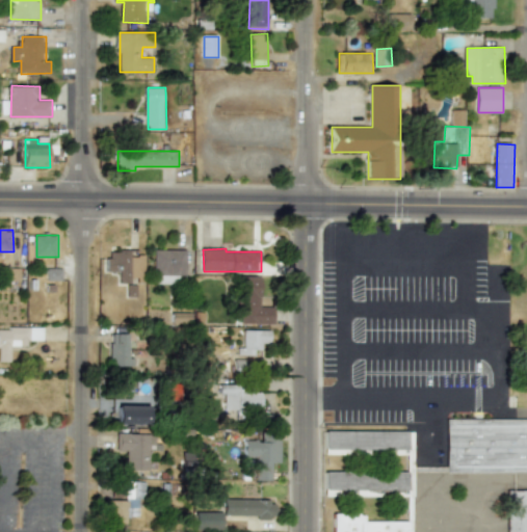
[(181,284),(182,275),(188,275),(188,250),(157,249),(156,284),(181,284)]
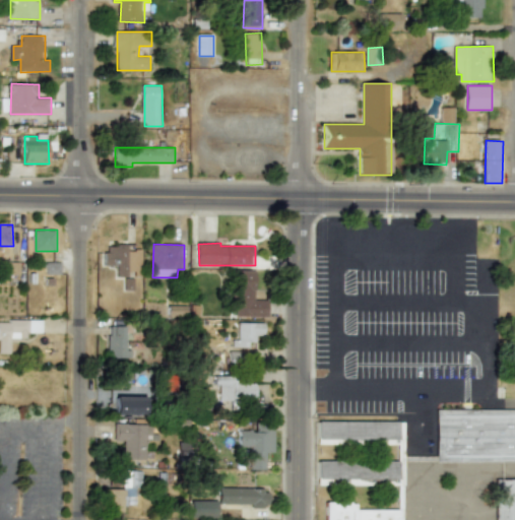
[(143,250),(130,250),(129,245),(107,246),(108,266),(119,266),(119,275),(136,275),(136,277),(144,277),(143,250)]
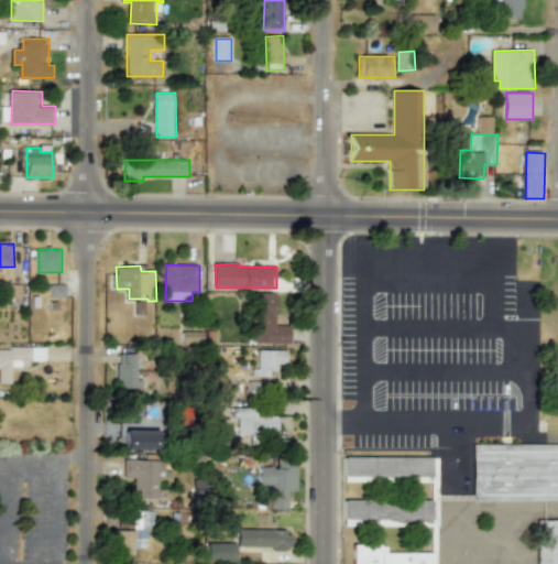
[(68,285),(51,285),(51,297),(68,297),(68,285)]
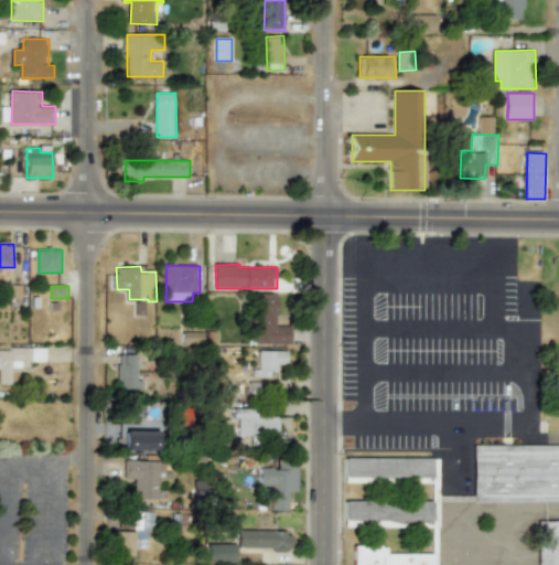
[(293,326),(279,326),(279,294),(260,294),(259,343),(292,344),(293,326)]
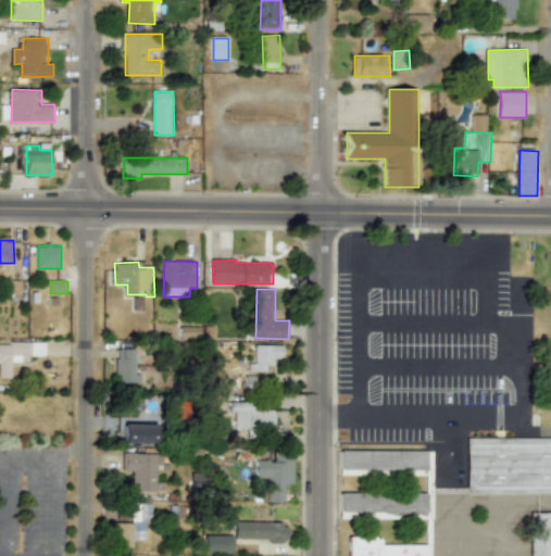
[(135,311),(145,312),(146,299),(136,298),(135,311)]
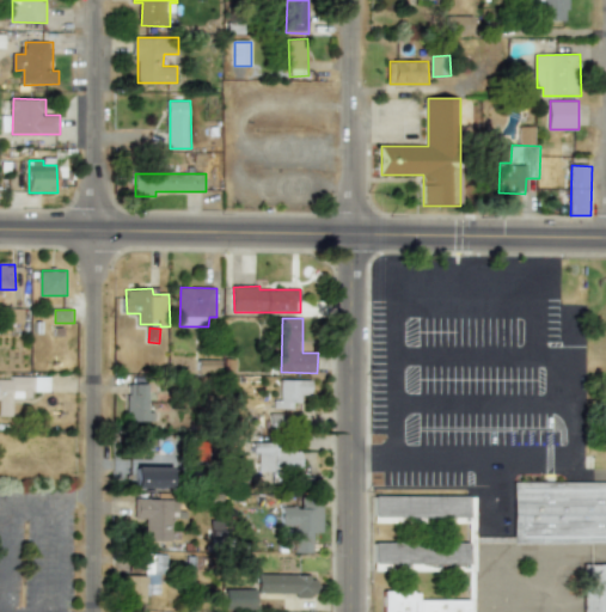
[(222,372),(222,362),(202,362),(202,372),(222,372)]
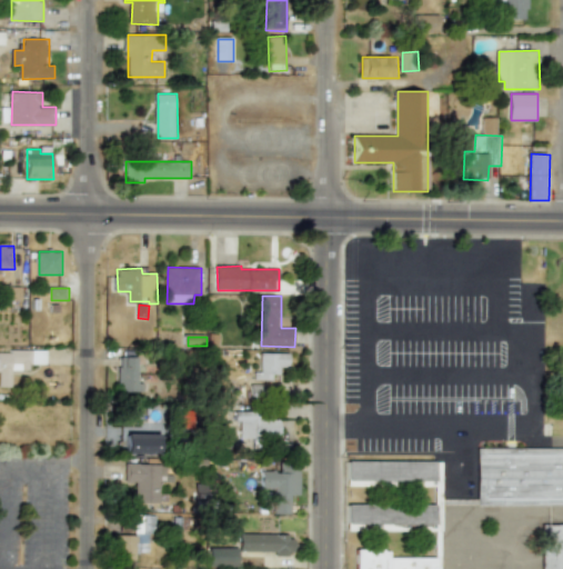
[(48,363),(48,351),(1,351),(1,387),(13,387),(14,370),(31,370),(31,363),(48,363)]
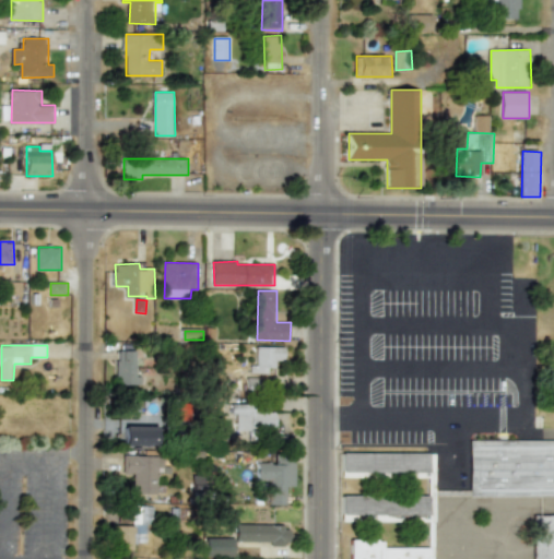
[(286,347),(258,347),(258,366),(252,366),(252,371),(277,371),(278,360),(286,360),(286,347)]
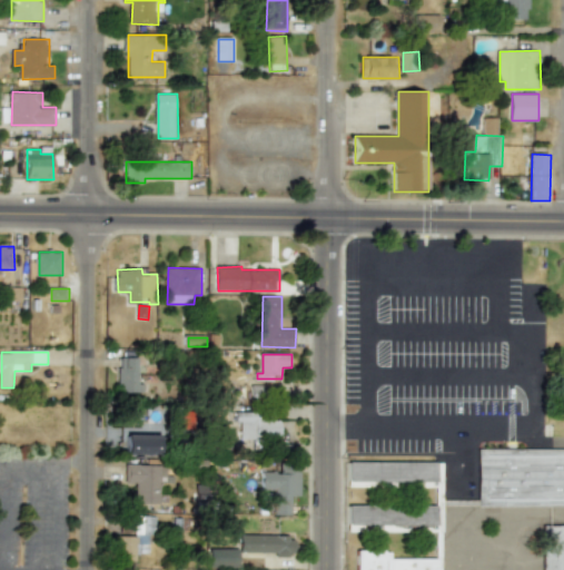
[(140,357),(120,357),(121,392),(146,392),(146,383),(140,383),(140,357)]
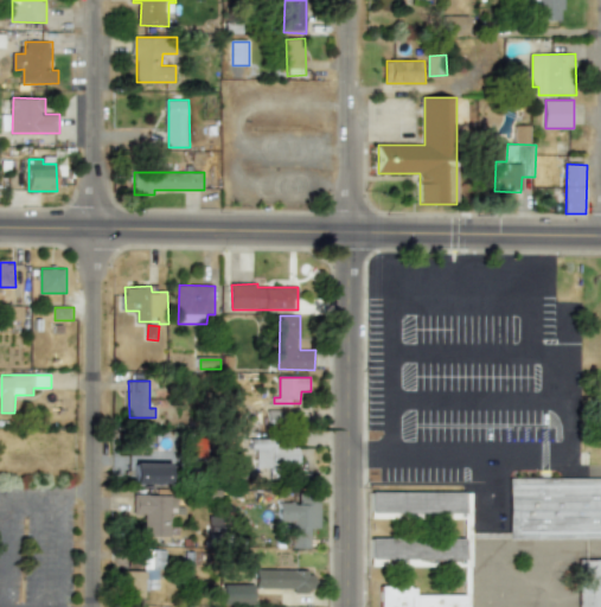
[(259,468),(301,467),(300,439),(257,441),(259,468)]
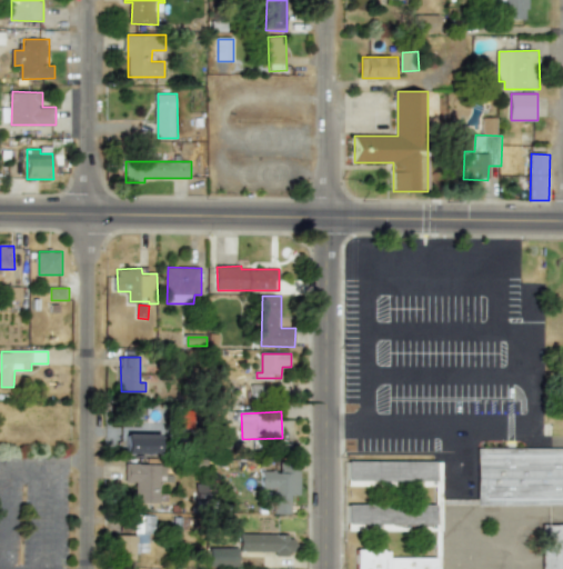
[(562,448),(479,448),(479,507),(562,506),(562,448)]
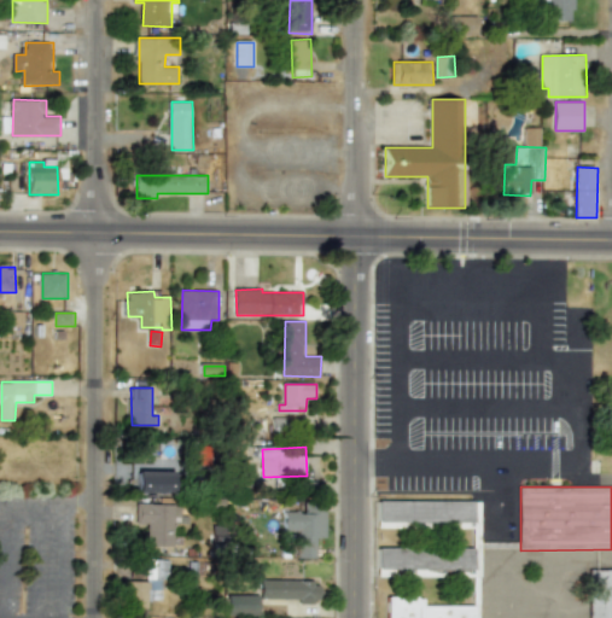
[(482,501),(382,501),(380,526),(482,526),(482,501)]
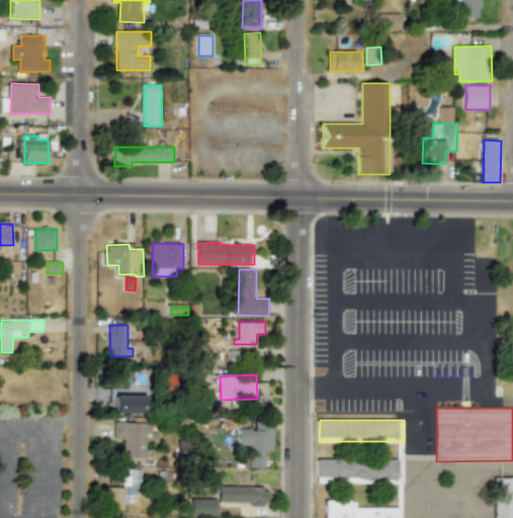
[(148,458),(149,436),(155,437),(155,423),(116,422),(116,438),(126,438),(125,457),(148,458)]
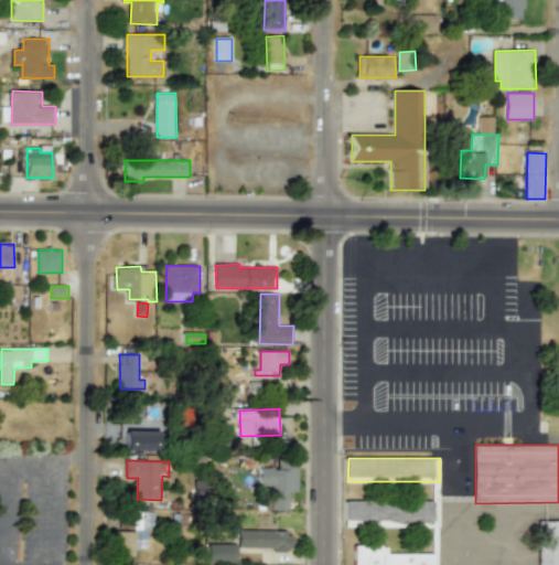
[(275,511),(291,511),(291,492),(300,492),(300,461),(280,461),(280,468),(261,468),(261,486),(273,486),(275,511)]
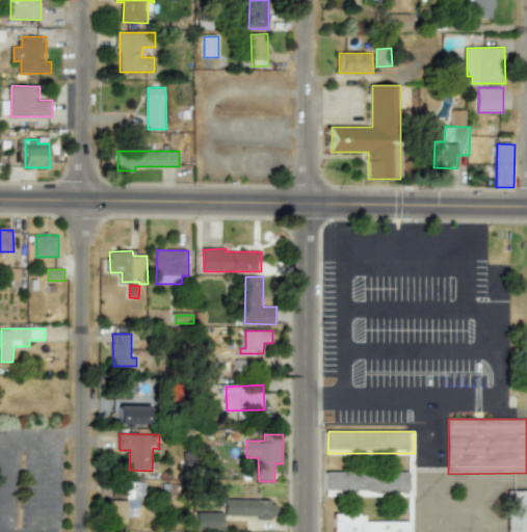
[(328,489),(411,490),(412,472),(328,472),(328,489)]
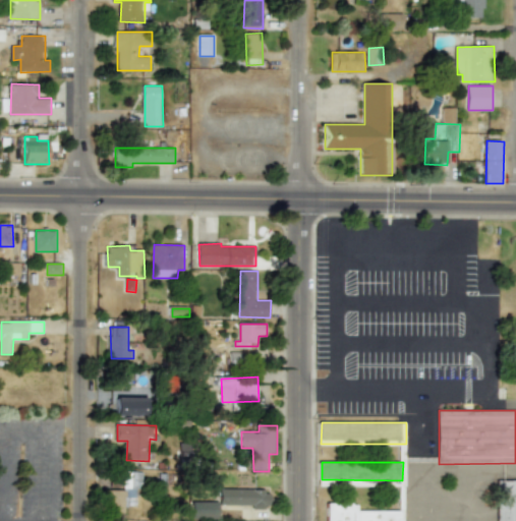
[(146,471),(126,471),(126,490),(108,490),(108,513),(126,513),(126,506),(138,506),(139,488),(146,488),(146,471)]
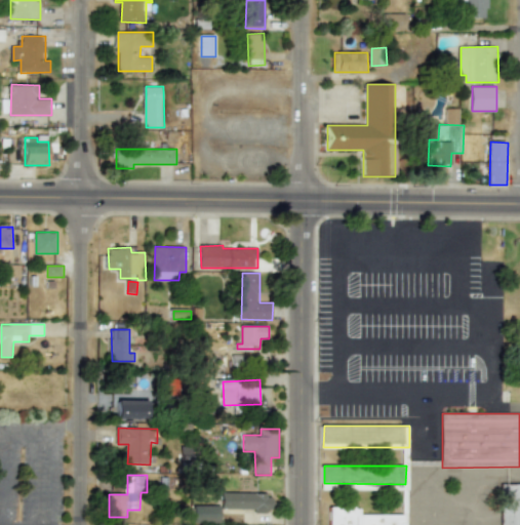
[(504,524),(519,524),(519,484),(504,484),(504,524)]
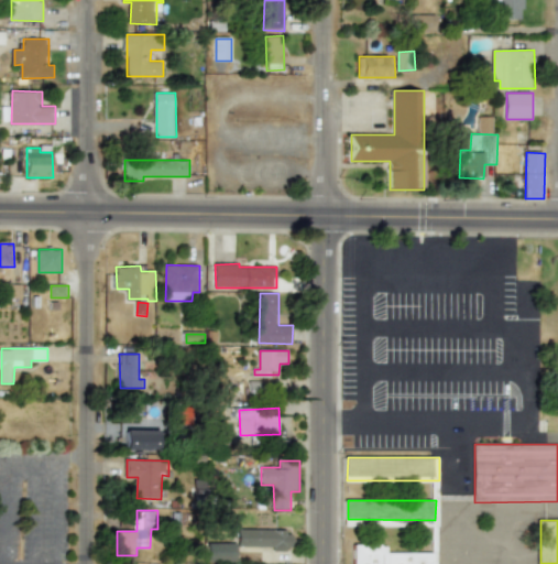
[(240,546),(275,548),(275,550),(294,550),(294,530),(241,529),(240,546)]
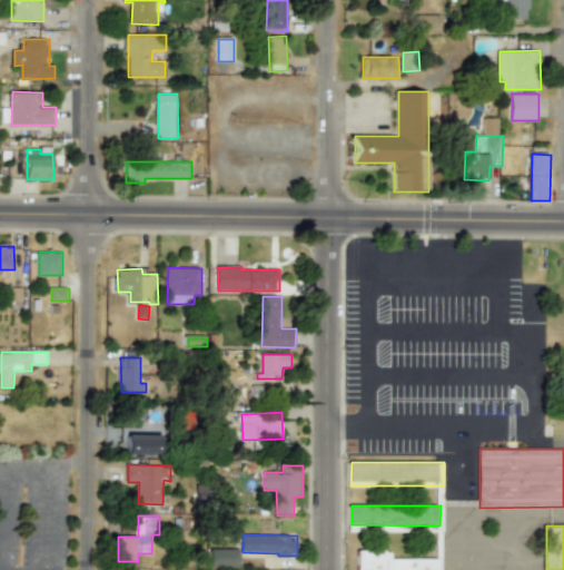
[(241,549),(213,549),(213,568),(241,568),(241,549)]
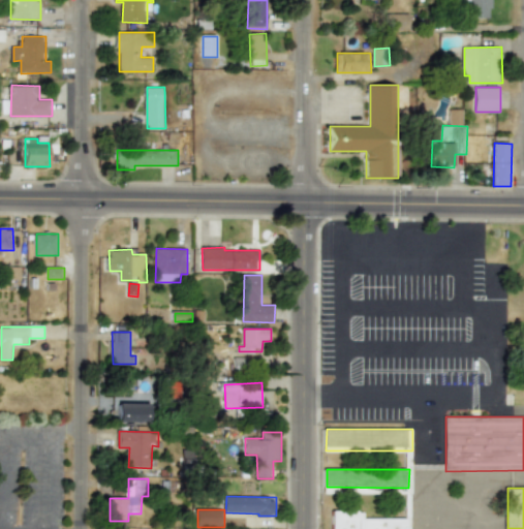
[(364,519),(364,510),(333,510),(333,528),(411,528),(411,518),(364,519)]
